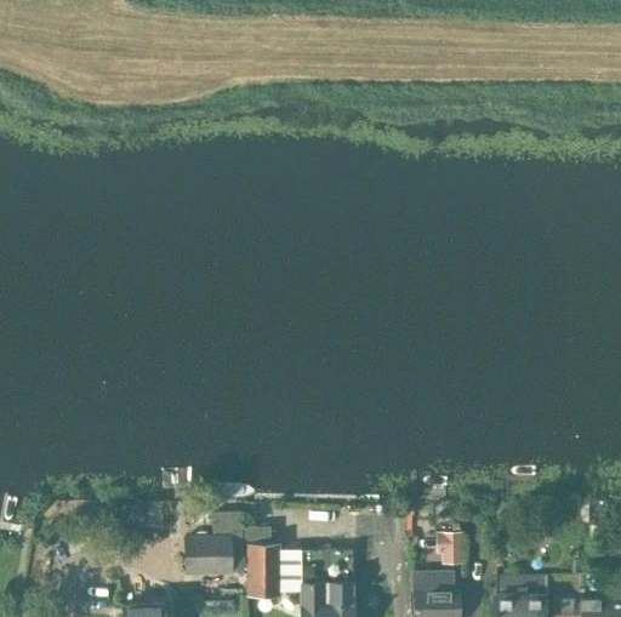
[(462,566),(461,536),(440,537),(442,566),(462,566)]
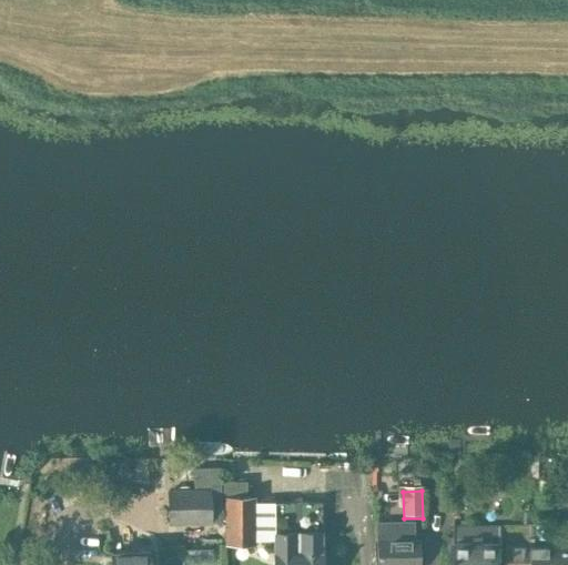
[(170,495),(171,526),(222,524),(221,494),(170,495)]
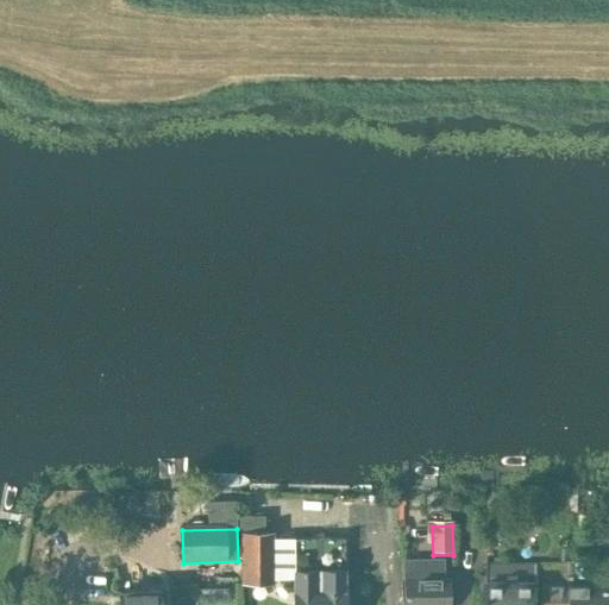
[(242,533),(242,586),(275,586),(275,583),(293,580),(345,580),(345,539),(274,539),(268,533),(242,533)]
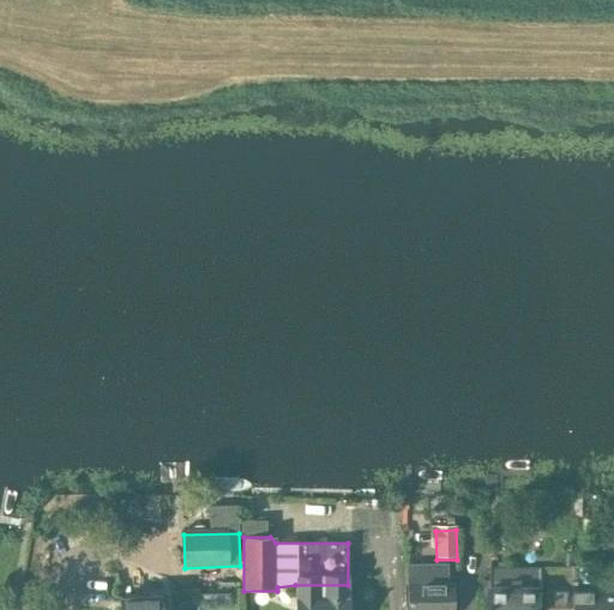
[(407,589),(407,609),(452,609),(452,587),(447,587),(447,567),(407,568),(408,589),(407,589)]
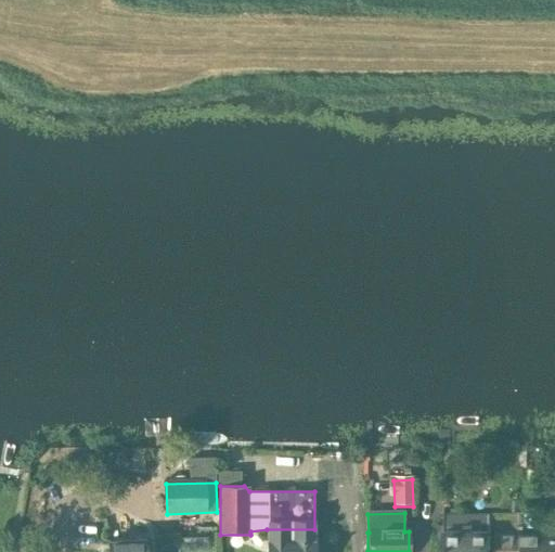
[(476,516),(443,517),(443,551),(490,551),(490,544),(490,535),(497,535),(517,535),(517,517),(489,517),(476,516)]
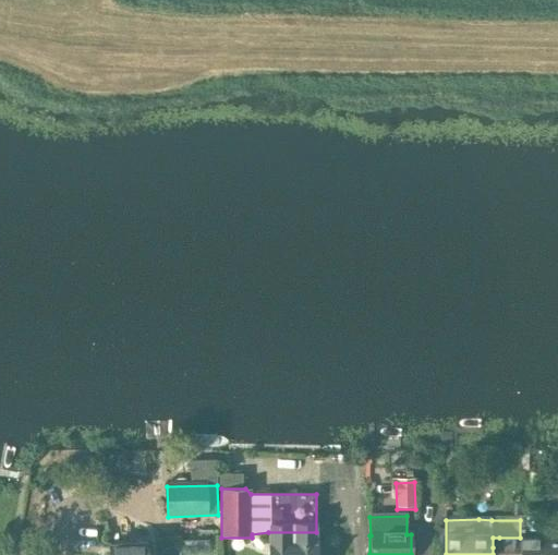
[(520,520),(520,538),(523,537),(523,554),(557,554),(557,540),(526,540),(526,520),(520,520)]
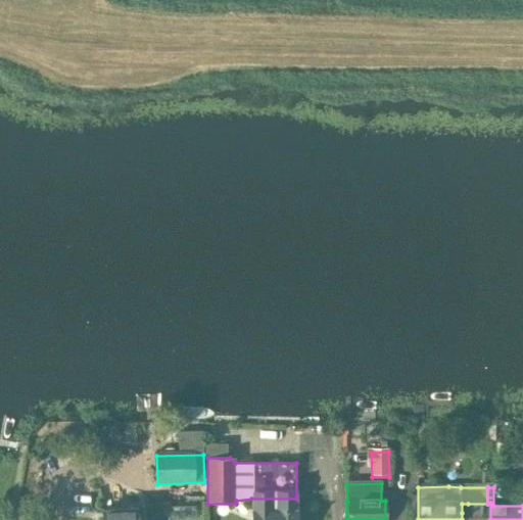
[(296,519),(296,499),(251,499),(251,519),(296,519)]
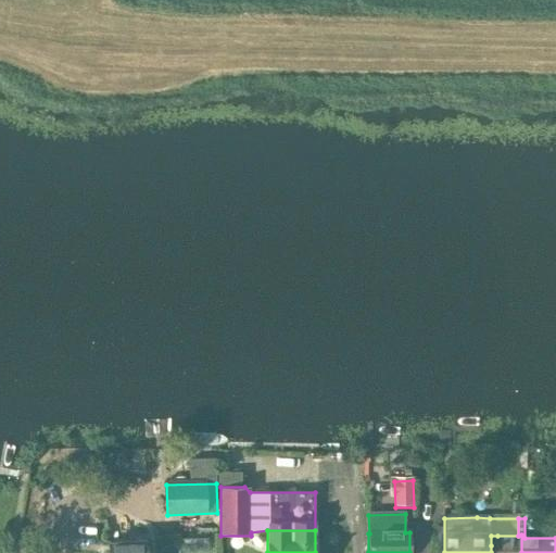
[(521,552),(521,535),(518,536),(497,536),(497,545),(491,545),(491,552),(521,552)]
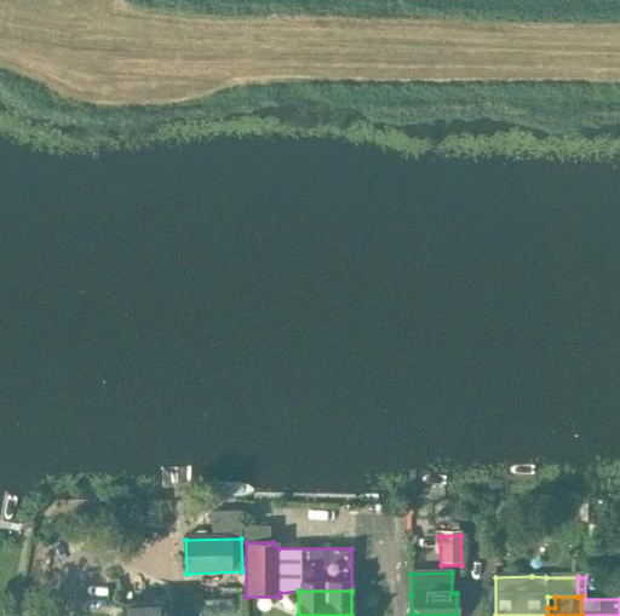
[(121,606),(121,615),(165,615),(165,604),(121,606)]
